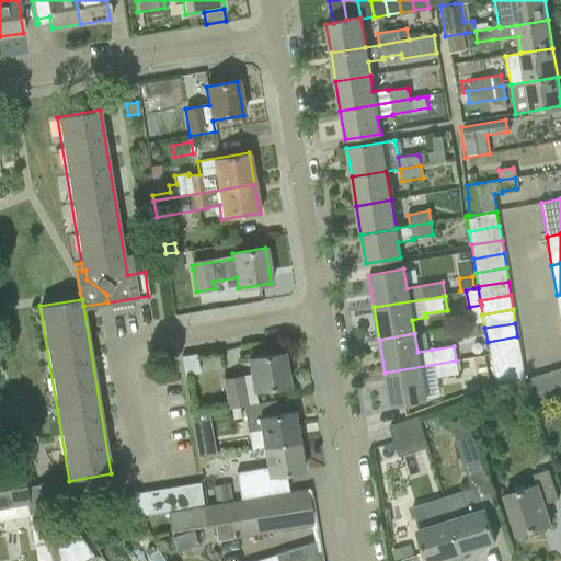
[(490,355),(519,351),(517,336),(488,342),(490,355)]
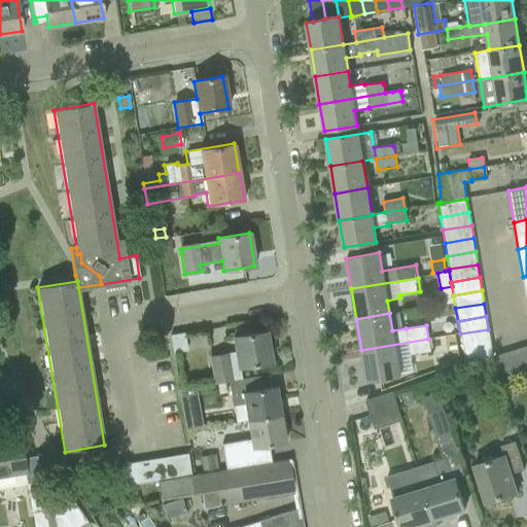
[(460,334),(462,347),(491,342),(488,329),(460,334)]
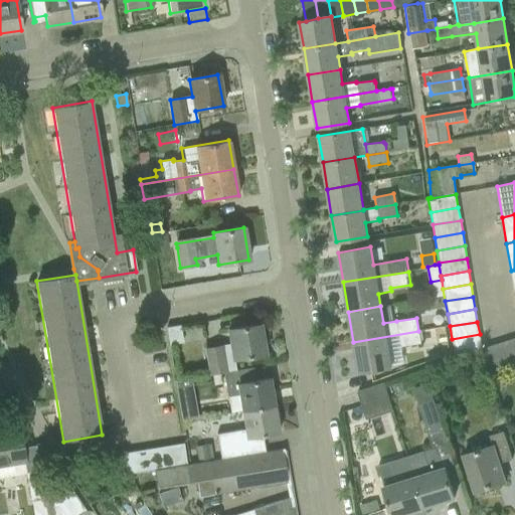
[(204,349),(207,369),(209,375),(235,371),(233,359),(265,354),(260,324),(227,329),(230,345),(221,346),(204,349)]
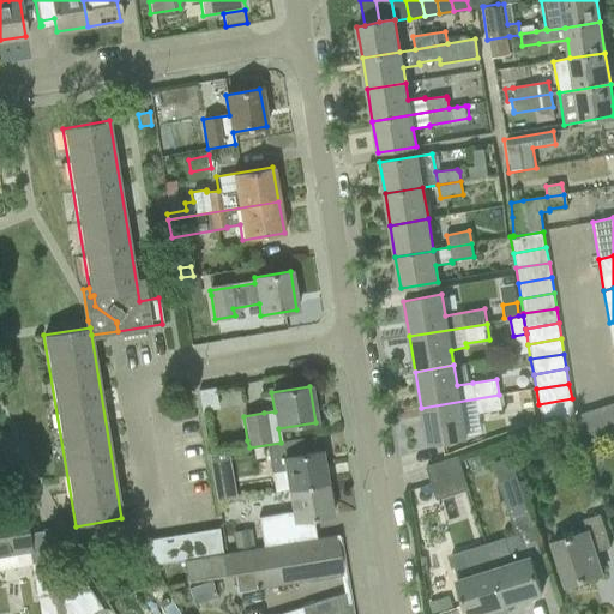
[(212,387),(198,391),(200,410),(216,408),(212,387)]
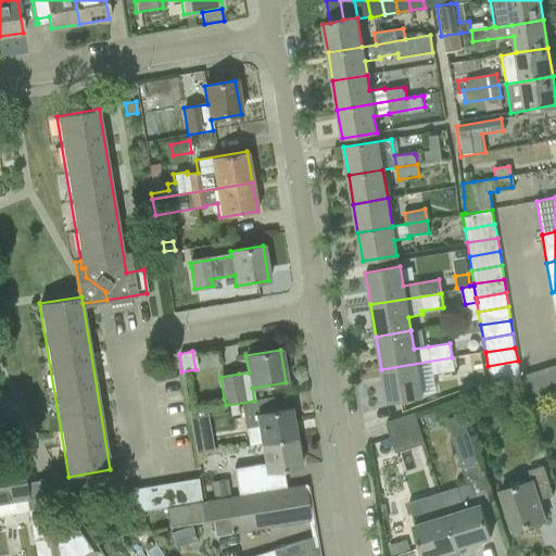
[(452,357),(381,369),(387,402),(421,396),(418,379),(432,377),(432,375),(454,371),(452,357)]
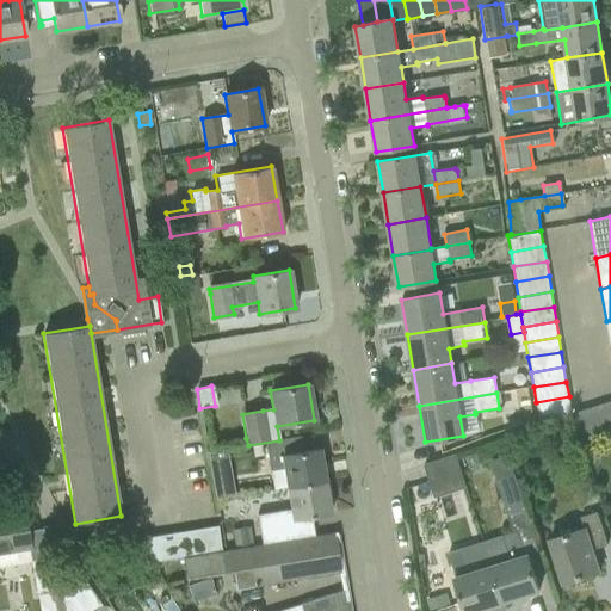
[(536,402),(539,424),(572,414),(569,396),(536,402)]
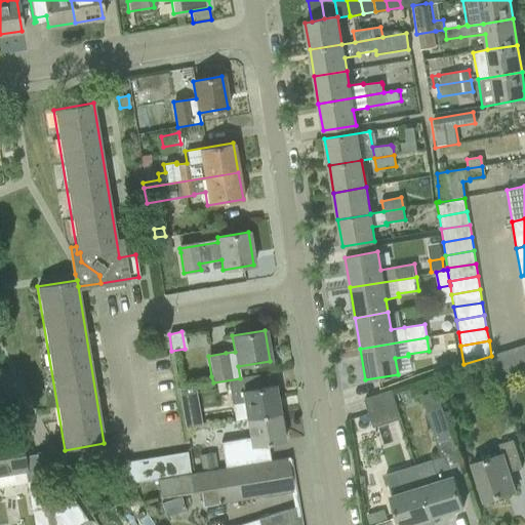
[(524,372),(524,345),(515,348),(523,374),(524,372)]
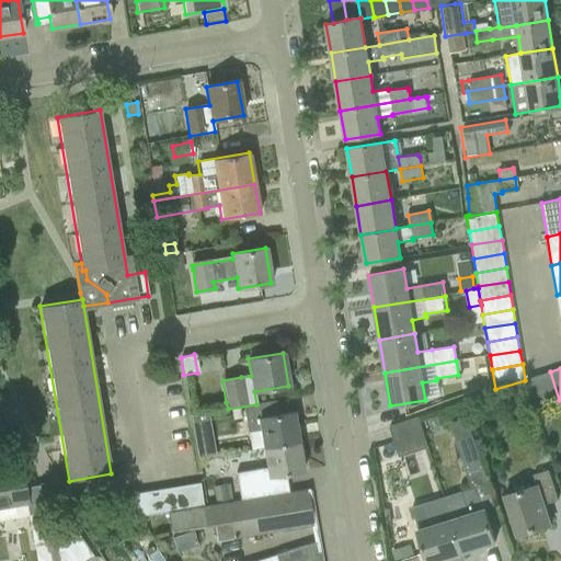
[(559,400),(550,371),(537,376),(546,403),(559,400)]
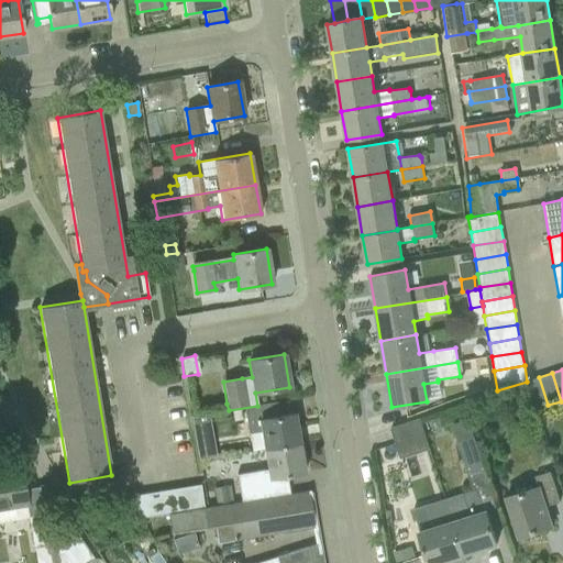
[(548,405),(539,377),(527,382),(536,409),(548,405)]
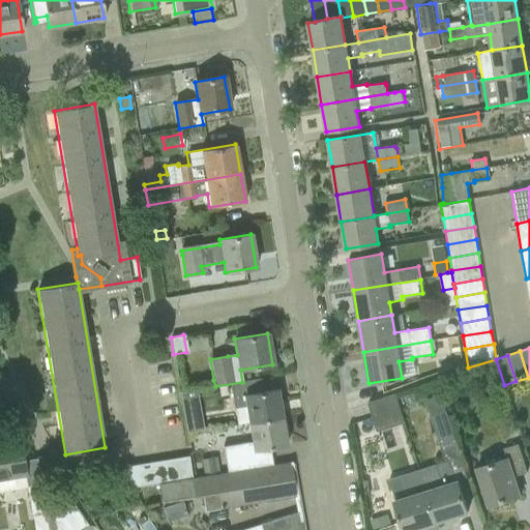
[(242,382),(215,386),(215,387),(229,385),(233,409),(245,406),(247,422),(282,416),(276,389),(262,391),(260,379),(242,382)]
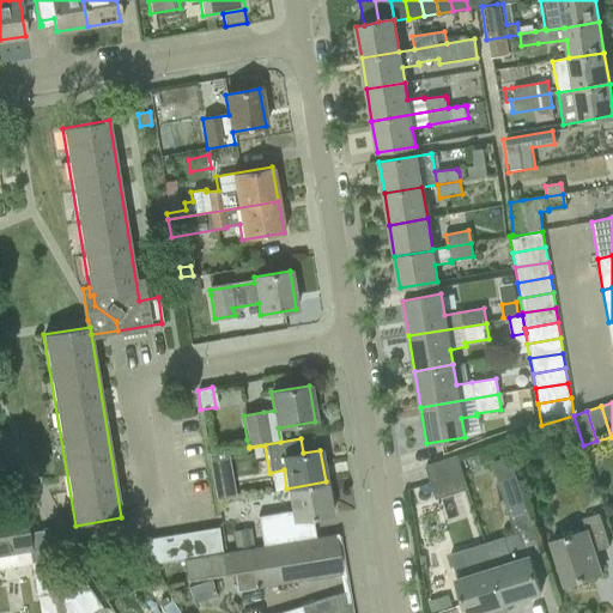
[(425,466),(431,484),(463,474),(457,456),(425,466)]
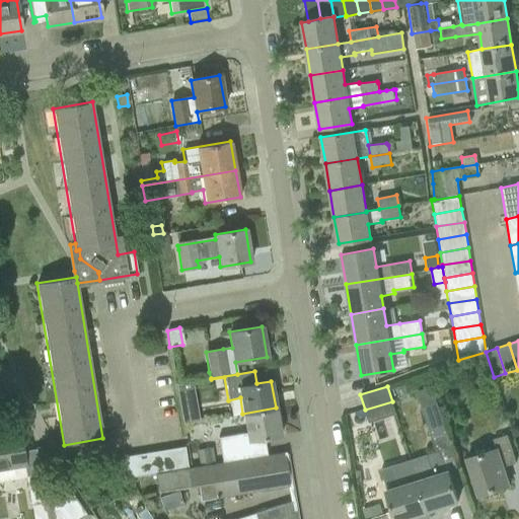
[(432,386),(416,391),(431,437),(446,432),(432,386)]
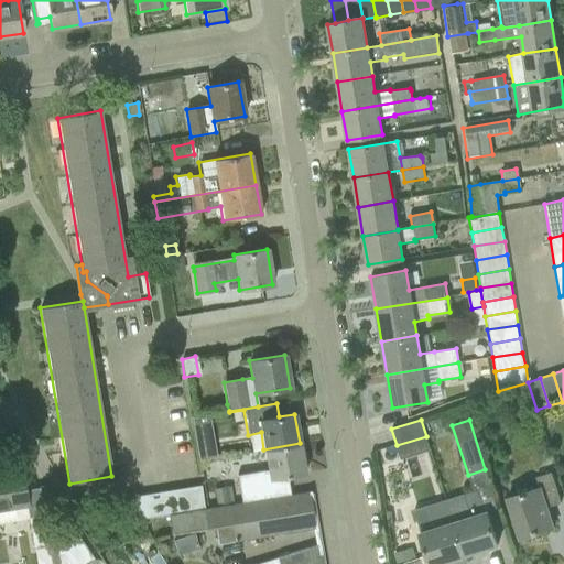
[(236,476),(240,502),(290,495),(286,476),(304,474),(300,443),(263,449),(268,470),(236,476)]
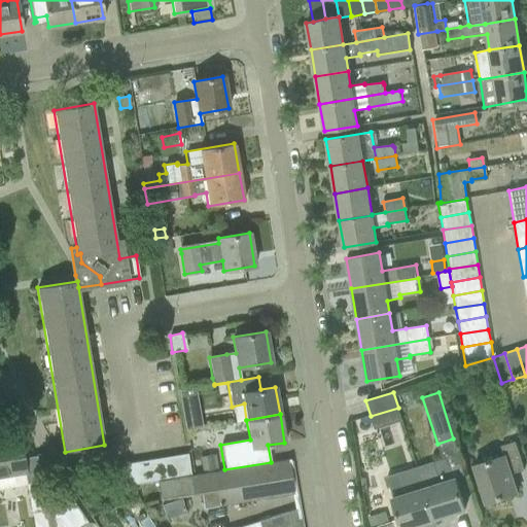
[(0,489),(16,487),(14,473),(24,471),(20,446),(9,448),(8,442),(3,442),(3,441),(0,441),(0,489)]
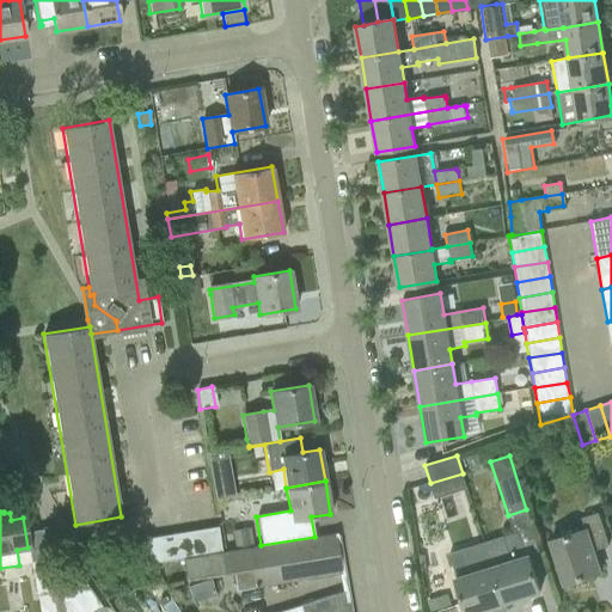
[(550,540),(557,561),(564,583),(600,573),(593,550),(609,545),(598,513),(582,518),(586,530),(550,540)]
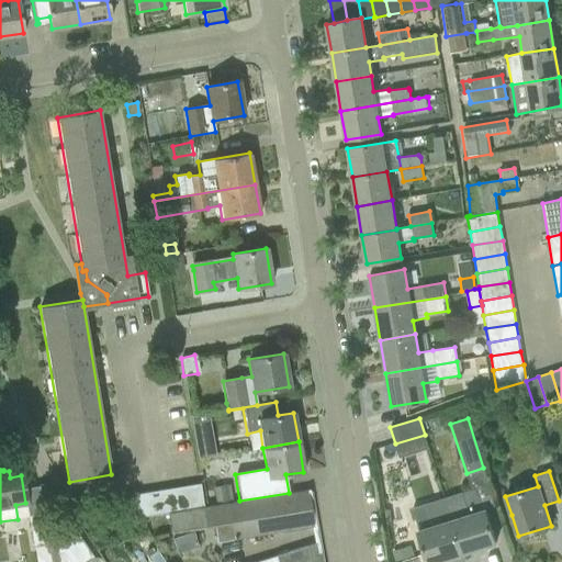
[(203,507),(199,483),(187,485),(190,509),(203,507)]
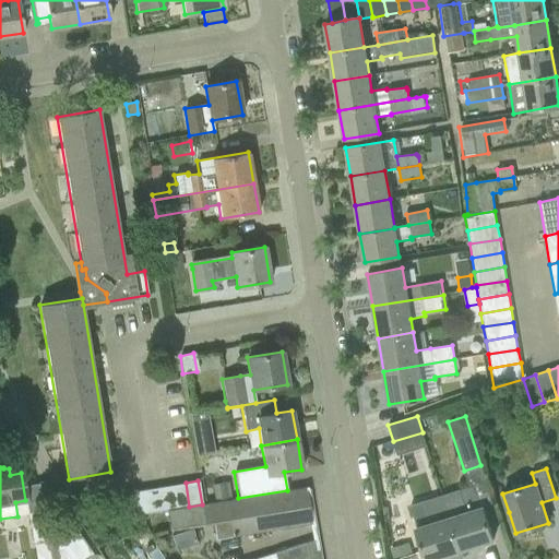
[(189,507),(186,483),(173,485),(176,509),(189,507)]
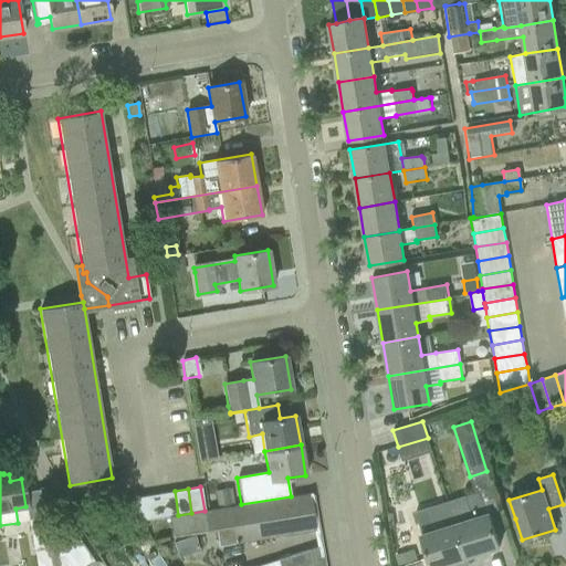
[(178,515),(175,491),(161,493),(166,517),(168,517),(178,515)]
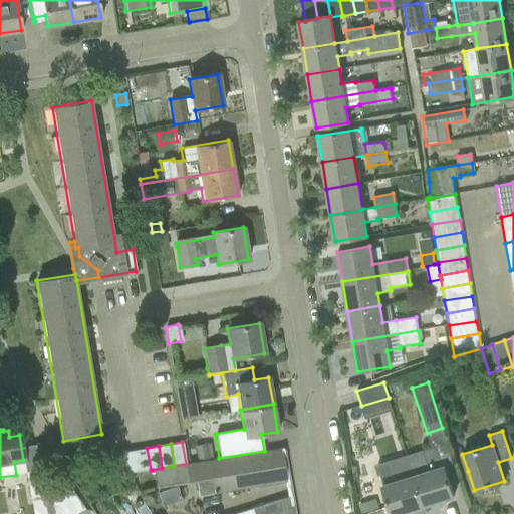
[(195,449),(197,462),(201,461),(204,461),(211,460),(209,447),(195,449)]
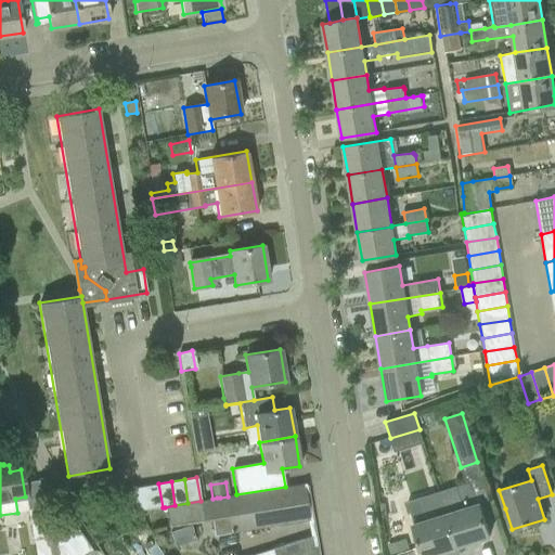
[(439,492),(446,514),(456,546),(489,537),(479,502),(477,503),(470,482),(439,492)]
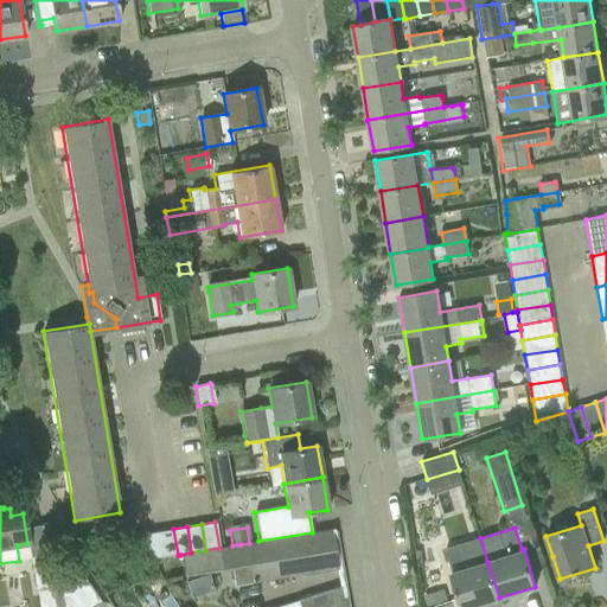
[(178,555),(173,529),(159,531),(164,557),(178,555)]
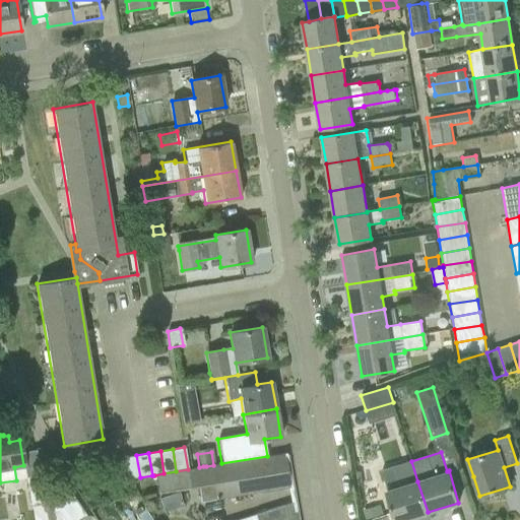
[(164,473),(154,475),(157,493),(197,486),(199,503),(215,500),(289,488),(283,453),(267,456),(221,463),(213,465),(206,466),(203,466),(199,467),(188,469),(176,471),(164,473)]
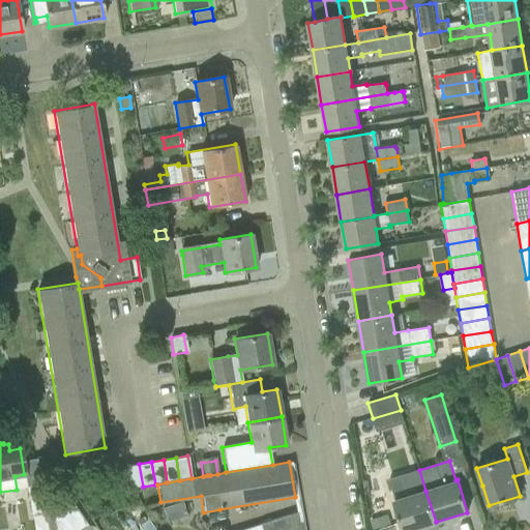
[(126,466),(129,489),(143,487),(139,464),(126,466)]
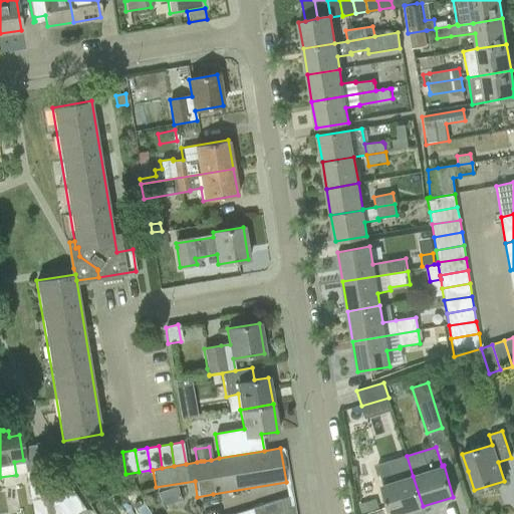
[(391,461),(377,465),(383,485),(382,486),(391,513),(399,513),(423,506),(413,476),(398,481),(391,461)]
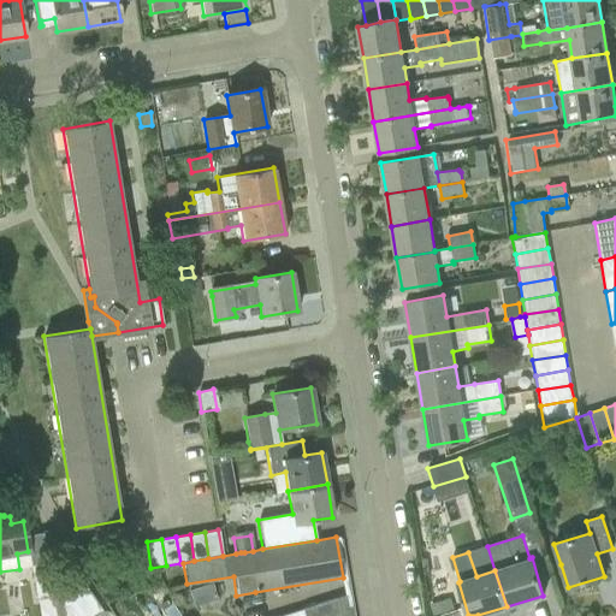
[(47,563),(30,567),(36,600),(53,598),(47,563)]
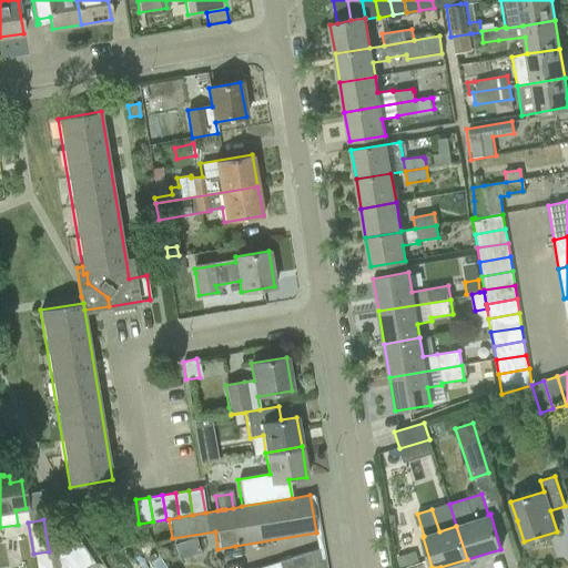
[(48,540),(52,567),(93,567),(102,565),(79,534),(48,540)]
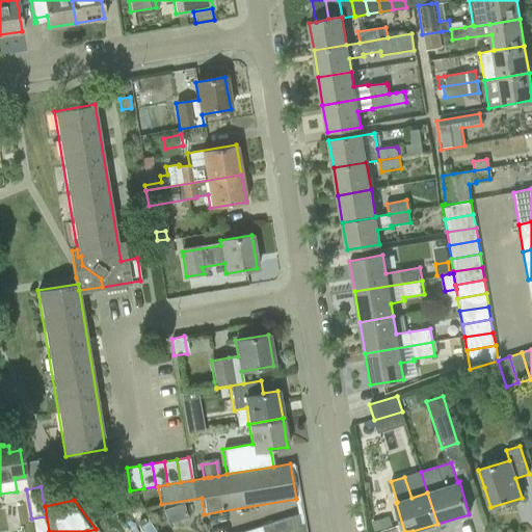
[(183,504),(163,510),(167,524),(187,519),(183,504)]
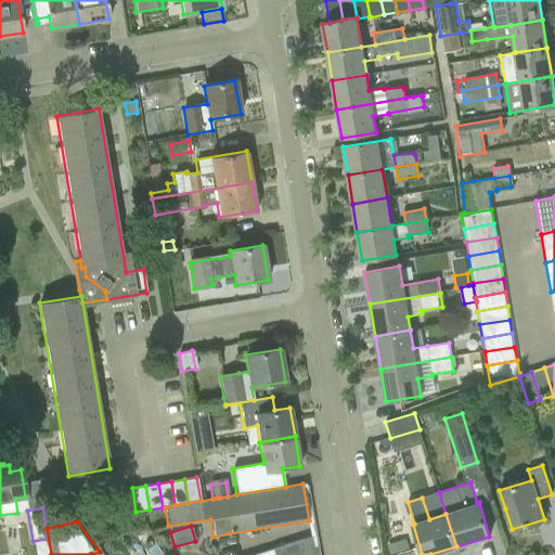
[(273,554),(314,554),(311,537),(291,543),(271,550),(273,554)]
